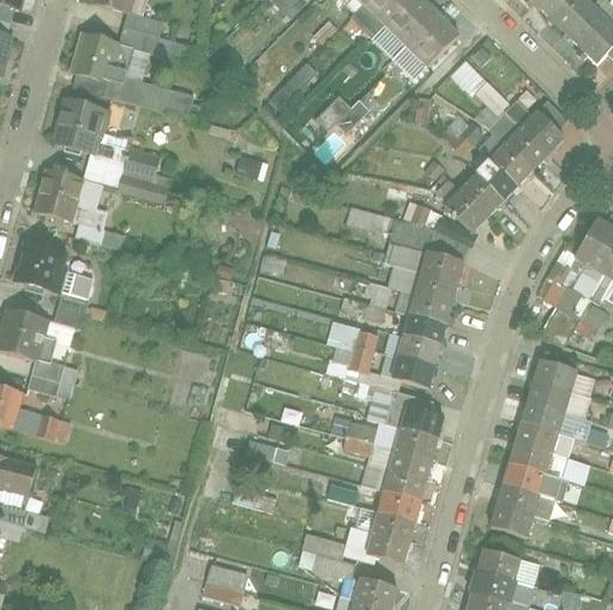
[(0,0),(0,4),(30,12),(32,0),(0,0)]
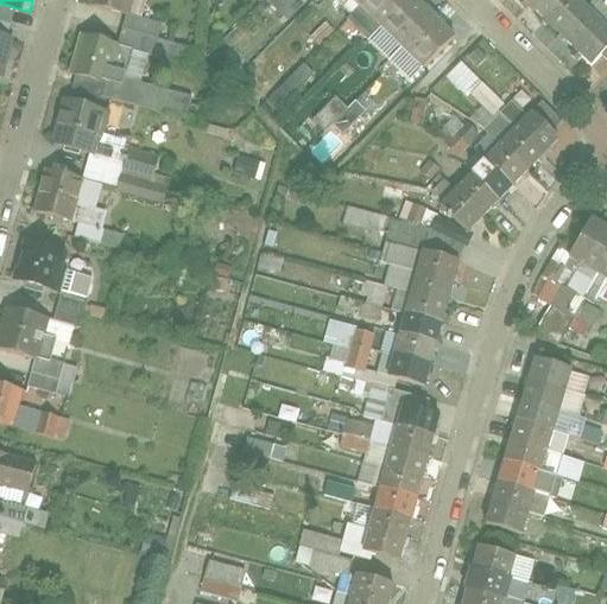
[(269,0),(286,18),(303,1),(302,0),(269,0)]
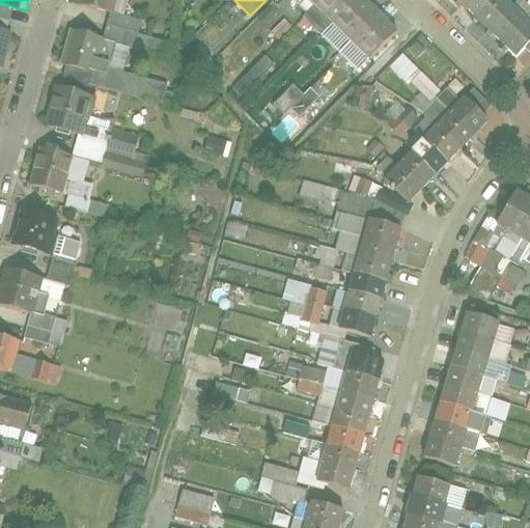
[(398,24),(373,0),(322,0),(374,50),(398,24)]
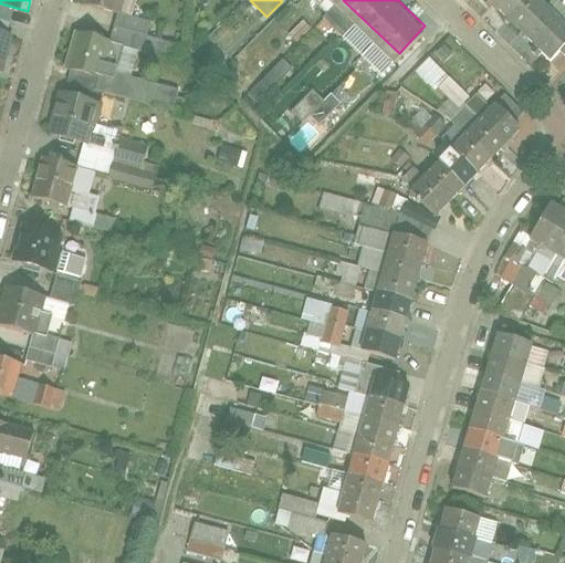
[(564,10),(554,0),(504,0),(564,56),(564,10)]
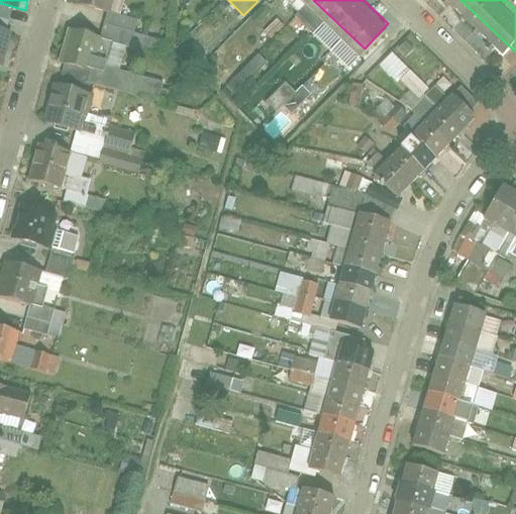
[(0,62),(3,64),(13,25),(0,21),(0,62)]
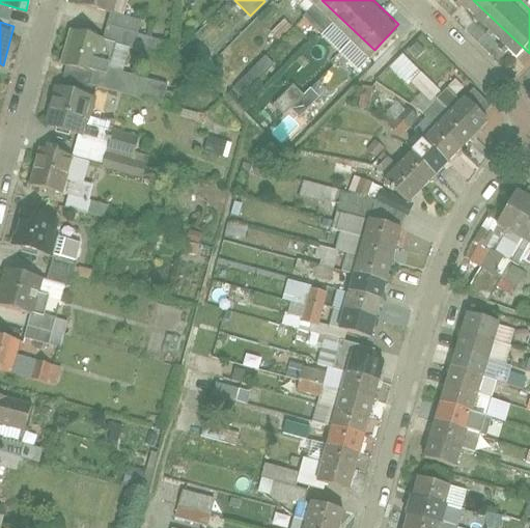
[(107,34),(76,23),(63,57),(94,68),(107,34)]
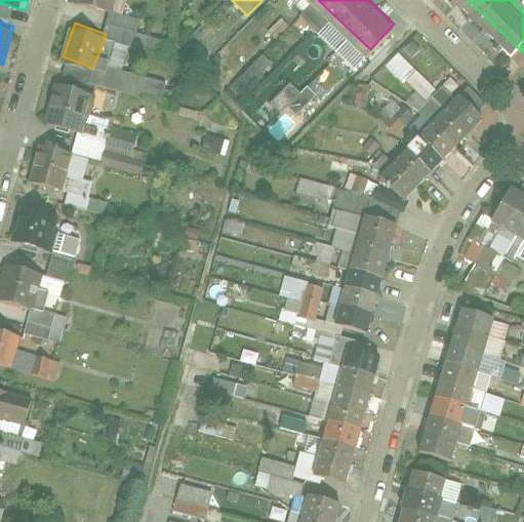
[(419,96),(431,86),(397,51),(387,62),(419,96)]
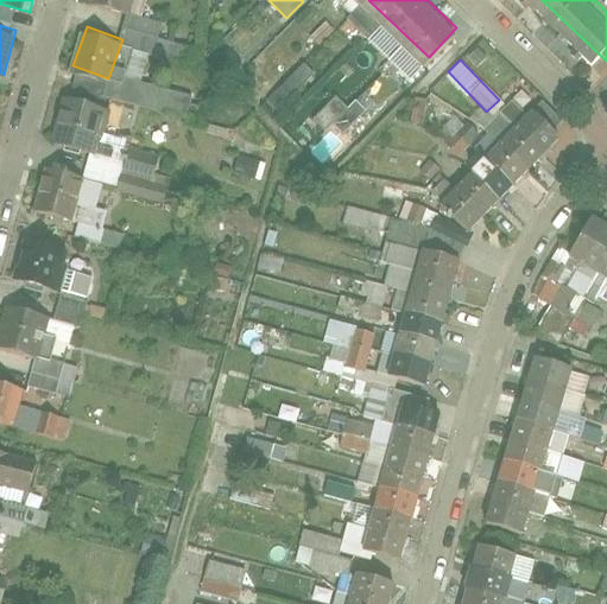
[(274,109),(314,71),(303,61),(264,99),(274,109)]
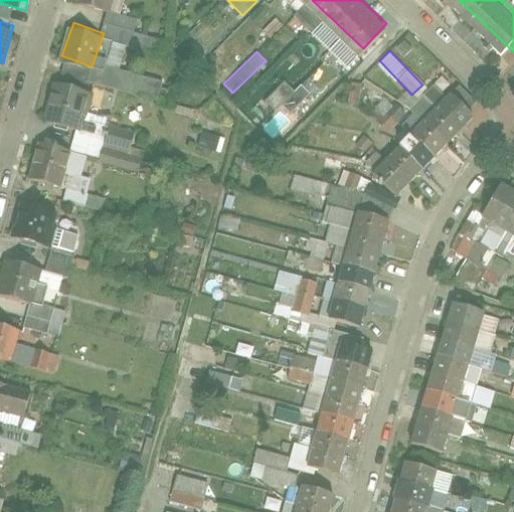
[(307,95),(287,75),(264,99),(284,119),(307,95)]
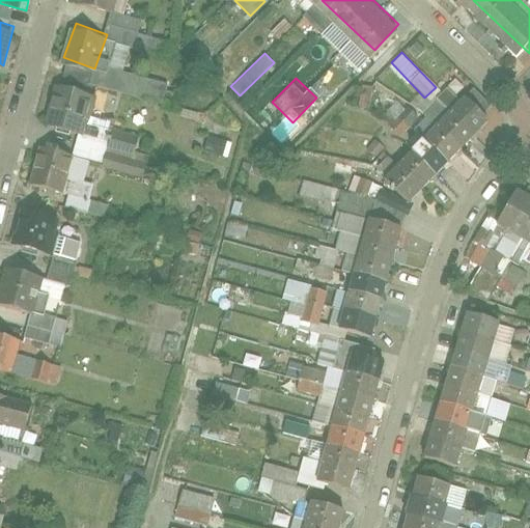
[(74,159),(147,179),(151,162),(118,153),(126,124),(88,114),(94,92),(63,83),(53,120),(79,128),(73,153),(45,144),(34,178),(66,187),(74,159)]
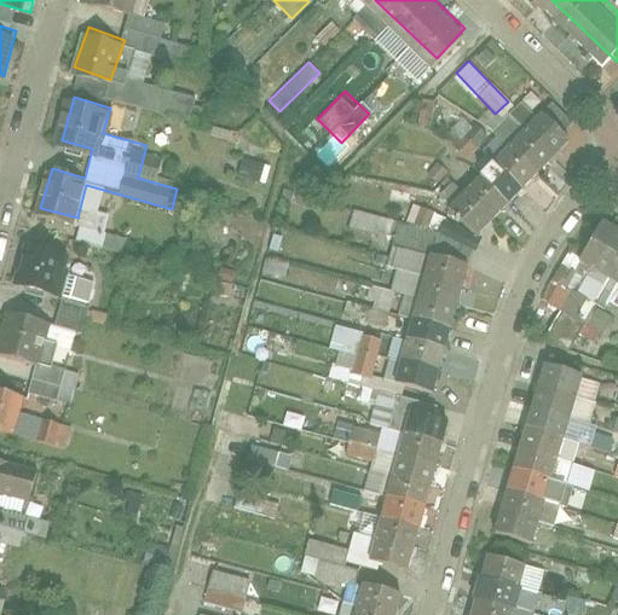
[(571,133),(539,104),(445,206),(477,235),(571,133)]
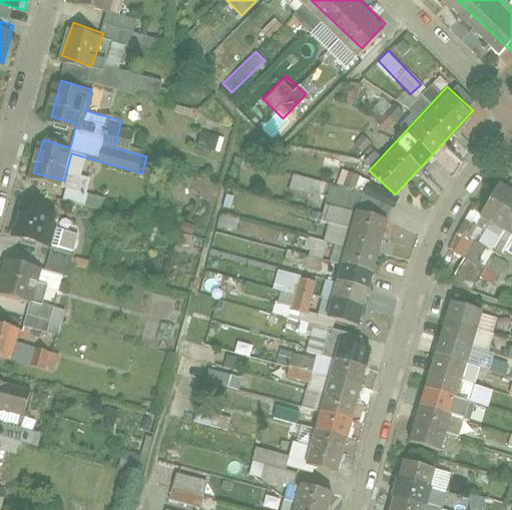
[(320,211),(352,219),(326,314),(358,323),(389,211),(344,199),(352,171),(332,166),(320,211)]
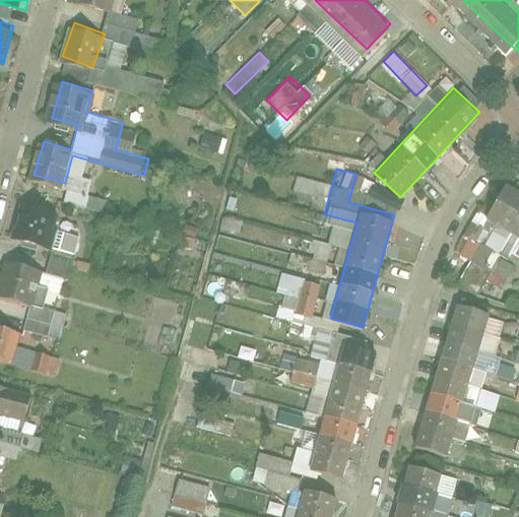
[(518,189),(505,182),(491,211),(518,225),(518,189)]
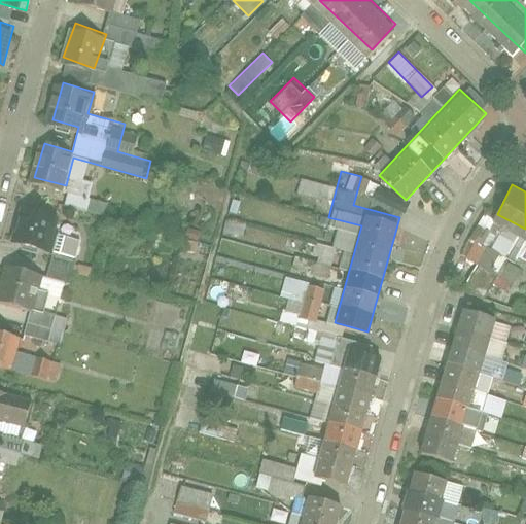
[(57,208),(25,199),(13,240),(45,249),(57,208)]
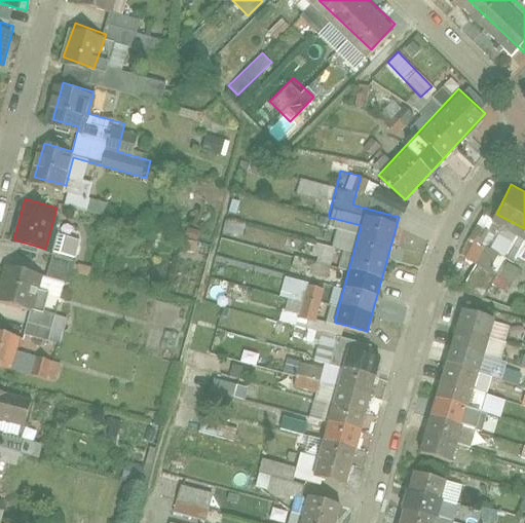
[(314,240),(311,256),(331,260),(334,245),(314,240)]
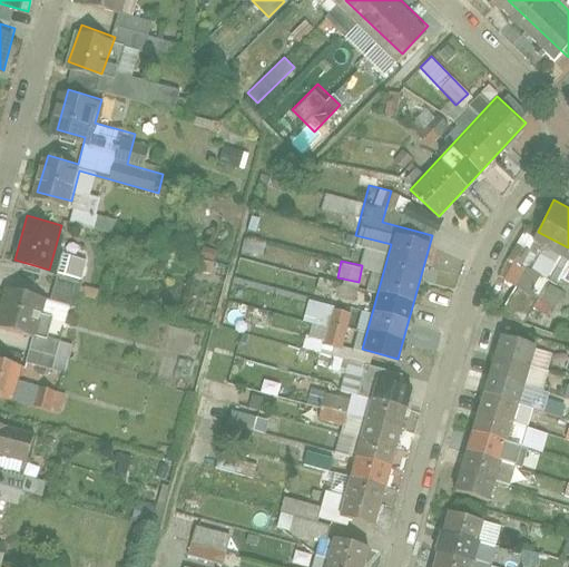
[(47,291),(15,282),(3,321),(36,331),(47,291)]
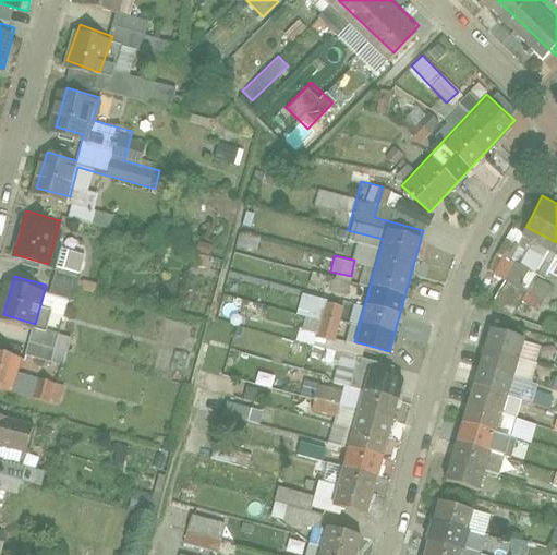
[(301,315),(297,340),(324,346),(322,361),(336,363),(333,383),(349,385),(354,353),(334,349),(342,301),(301,293),(297,314),(301,315)]
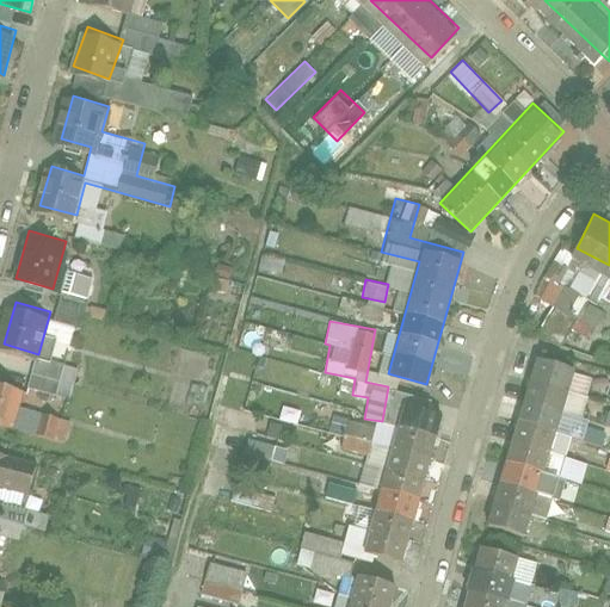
[(573,366),(534,355),(486,524),(527,536),(573,366)]
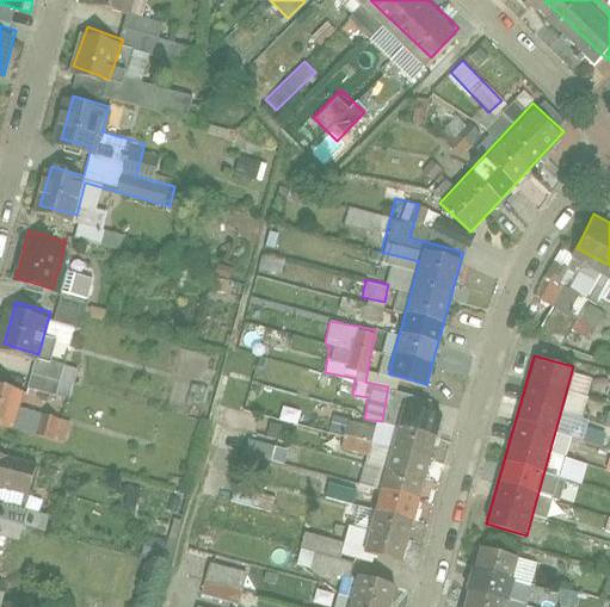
[(31,383),(0,372),(0,417),(19,425),(31,383)]
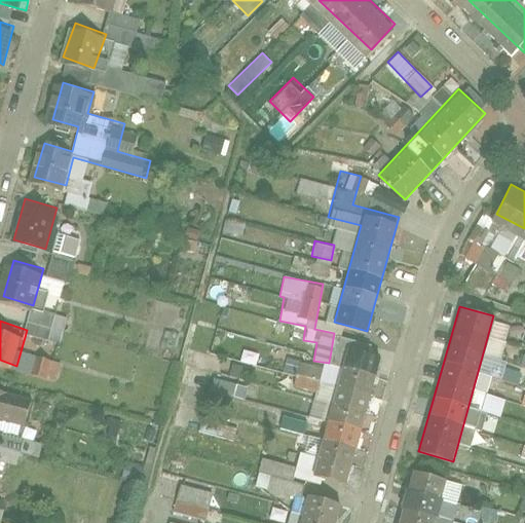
[(379,356),(346,346),(312,467),(344,476),(379,356)]
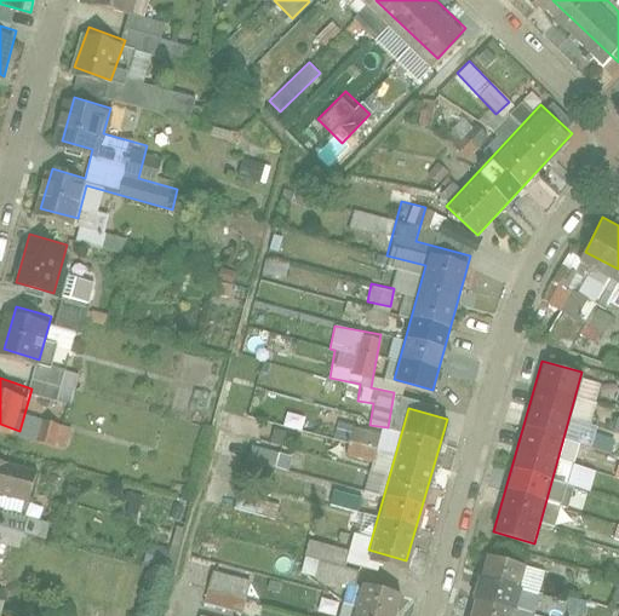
[(41,443),(68,447),(72,425),(46,420),(41,443)]
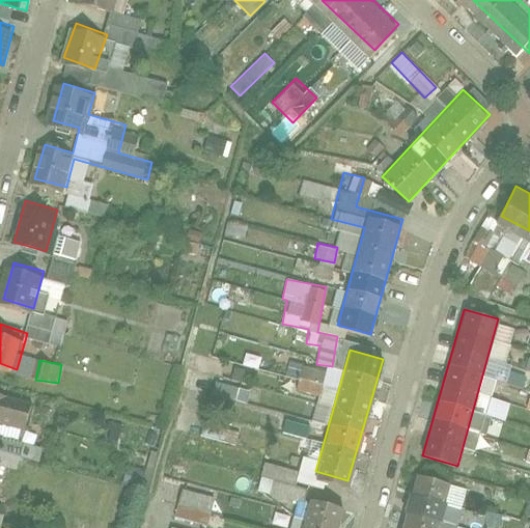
[(212,393),(247,400),(249,388),(215,381),(212,393)]
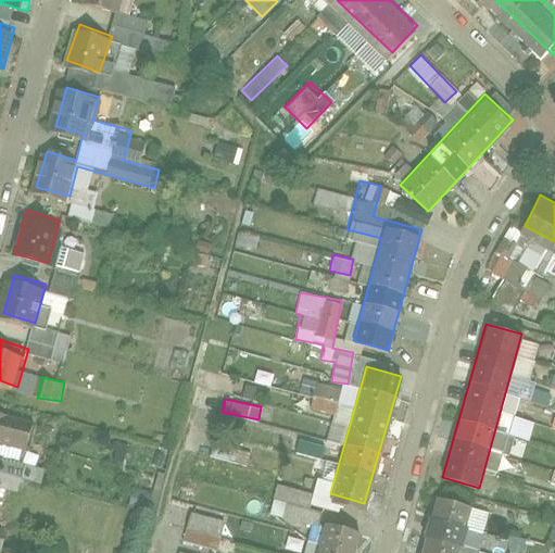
[(320,456),(324,444),(298,439),(295,451),(320,456)]
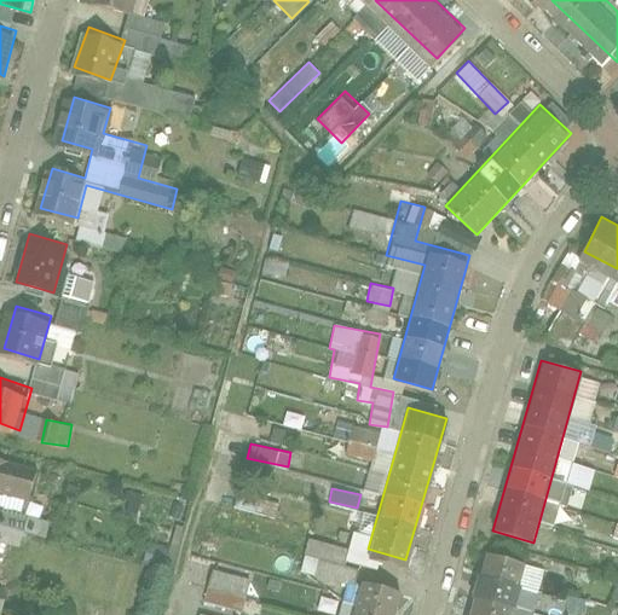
[(340,581),(348,549),(307,537),(299,569),(340,581)]
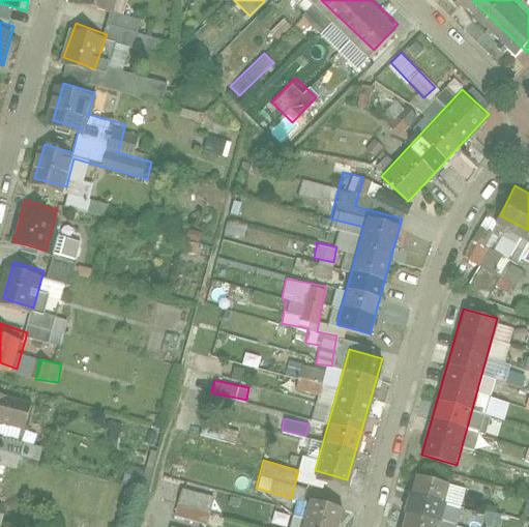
[(438,526),(451,480),(415,471),(399,526),(438,526)]
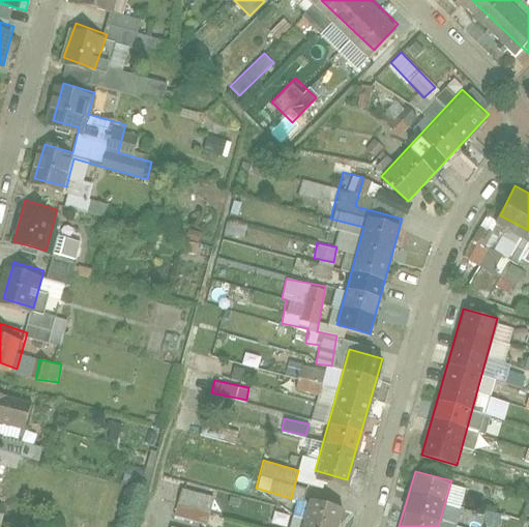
[(208,522),(215,495),(180,487),(174,514),(208,522)]
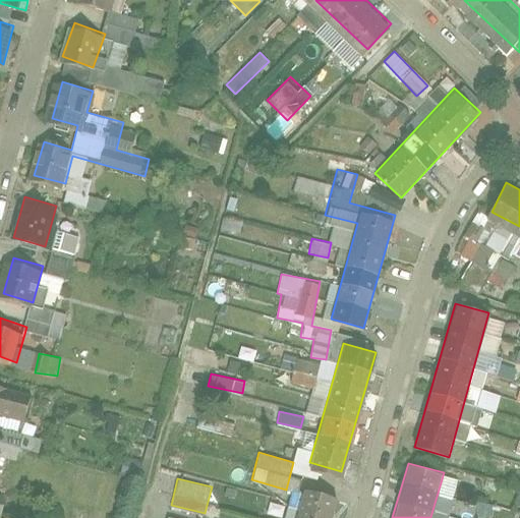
[(328,517),(334,499),(302,490),(294,517),(328,517)]
